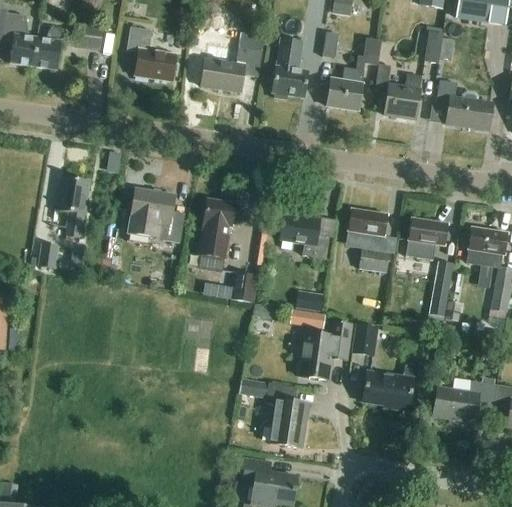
[(332,0),(331,12),(349,15),(351,0),(332,0)]
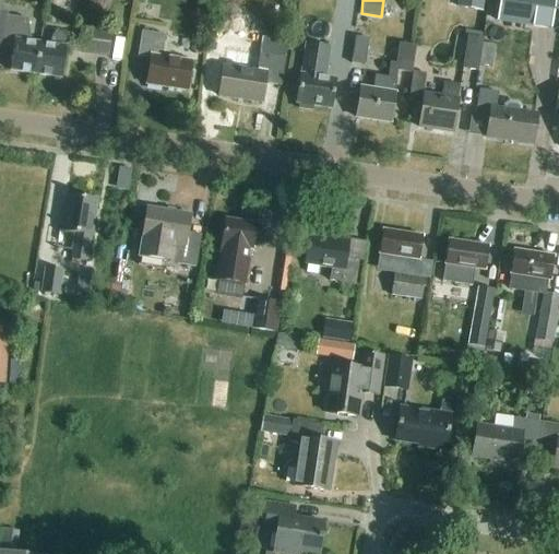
[(499,0),(496,20),(550,27),(554,7),(555,0),(499,0)]
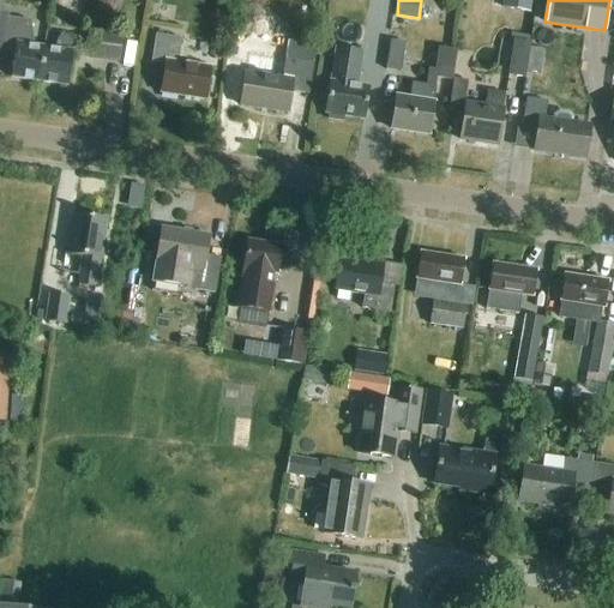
[(40,77),(46,43),(34,42),(31,17),(7,13),(7,12),(0,10),(0,46),(2,46),(2,44),(16,47),(12,73),(40,77)]
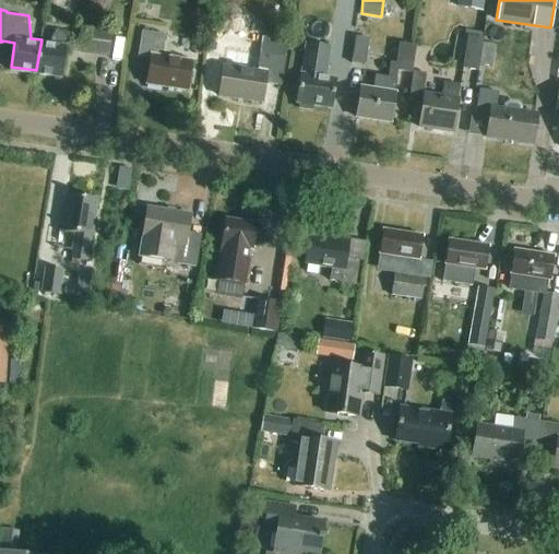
[(108,49),(111,27),(81,22),(78,44),(108,49)]
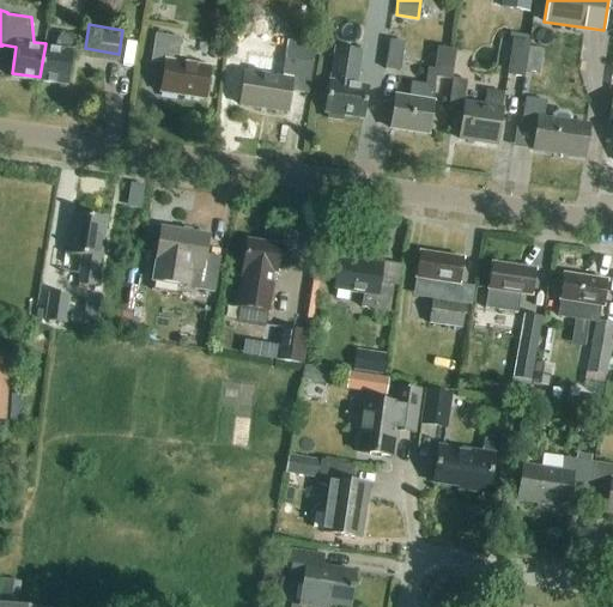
[(46,43),(40,77),(67,82),(71,53),(76,54),(78,32),(60,30),(54,46),(46,43)]
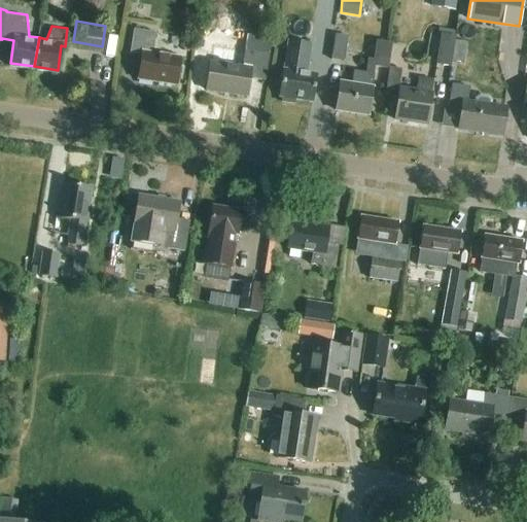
[(181,55),(153,50),(156,30),(134,27),(130,51),(142,54),(138,76),(177,82),(181,55)]
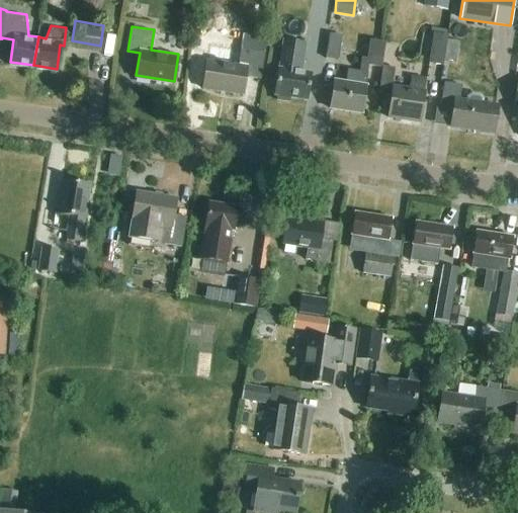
[(243,31),(239,62),(209,58),(203,86),(243,92),(246,75),(262,77),(267,36),(243,31)]
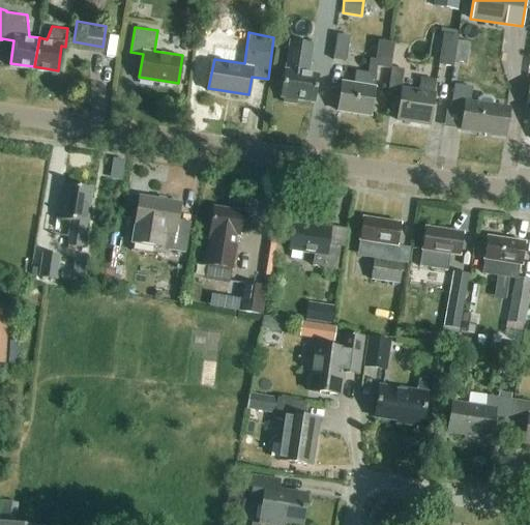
[(337,32),(334,50),(333,58),(348,60),(351,34),(337,32)]
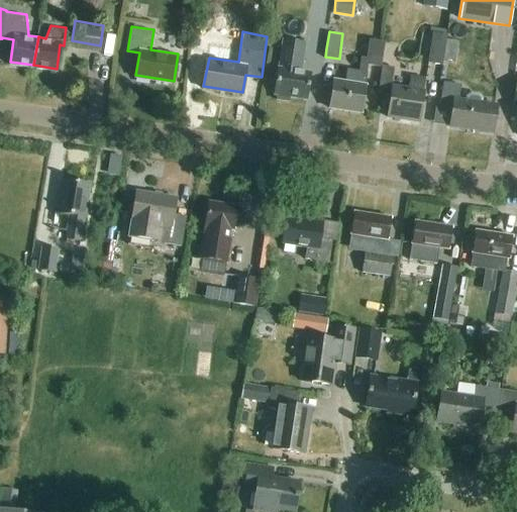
[(442,64),(445,41),(446,33),(433,31),(428,62),(442,64)]
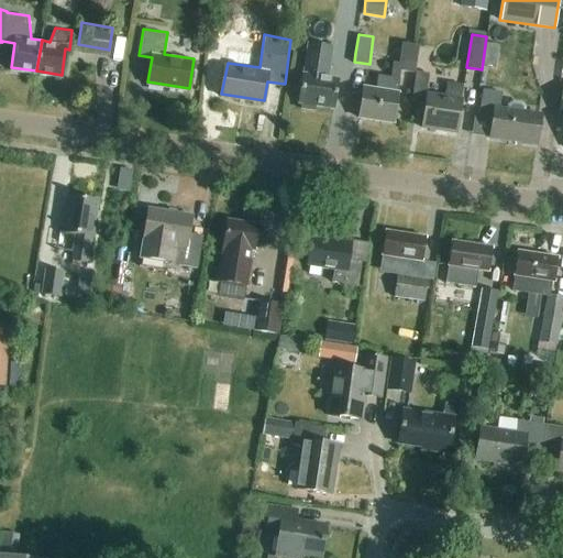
[(394,61),(392,75),(378,74),(377,87),(363,85),(359,116),(395,121),(399,76),(400,68),(415,70),(420,43),(403,41),(399,62),(394,61)]
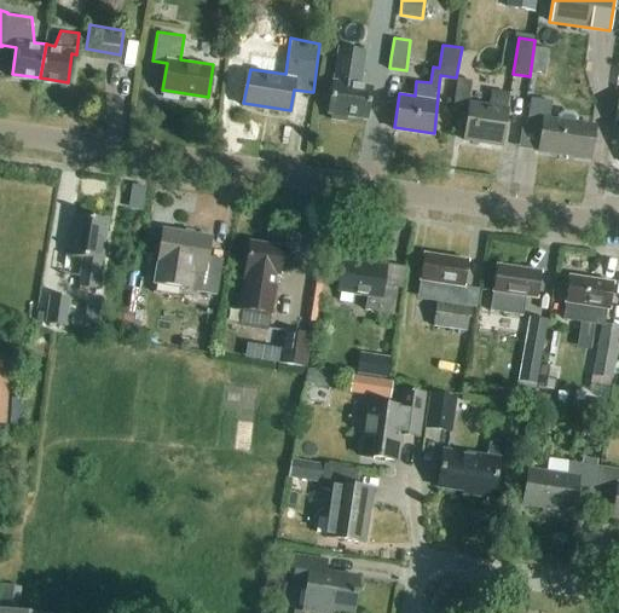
[(368,116),(372,85),(360,84),(365,50),(339,46),(329,110),(333,111),(331,117),(346,120),(346,113),(368,116)]
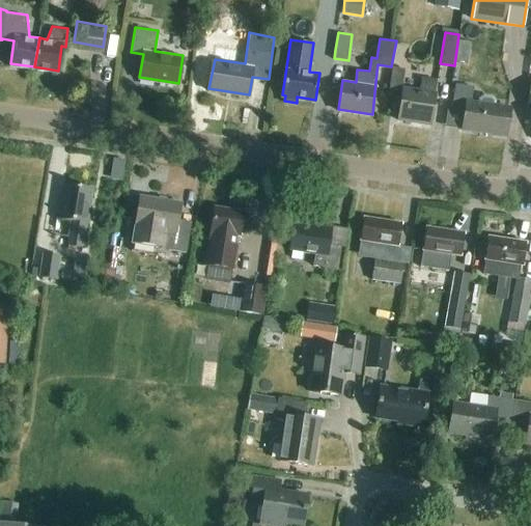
[(435,90),(437,79),(422,77),(420,88),(402,86),(401,95),(398,118),(430,123),(436,90),(435,90)]
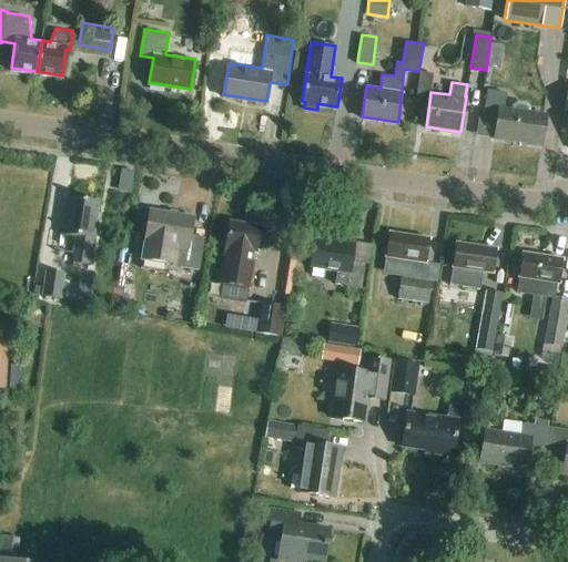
[(415,100),(429,102),(430,92),(430,89),(417,87),(415,100)]
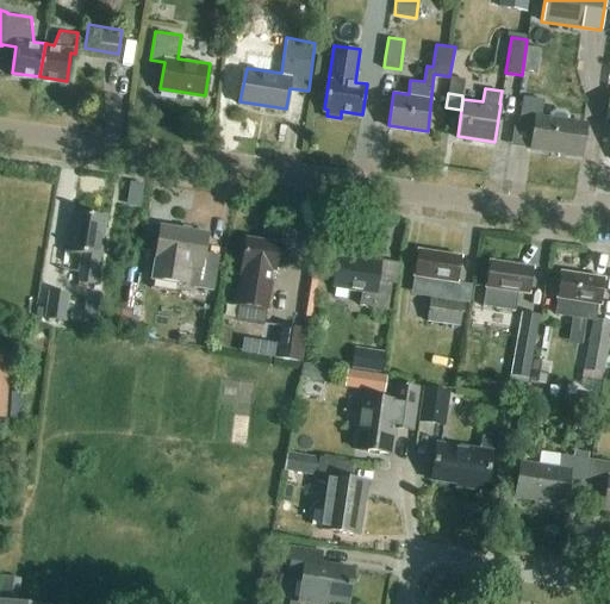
[(540,117),(543,98),(523,94),(518,130),(533,132),(530,148),(582,155),(586,123),(540,117)]
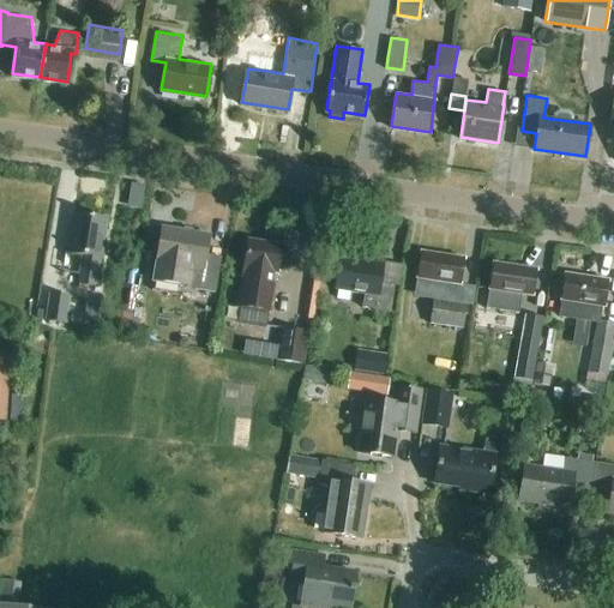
[(97,286),(101,256),(108,218),(73,212),(67,250),(82,252),(78,282),(97,286)]
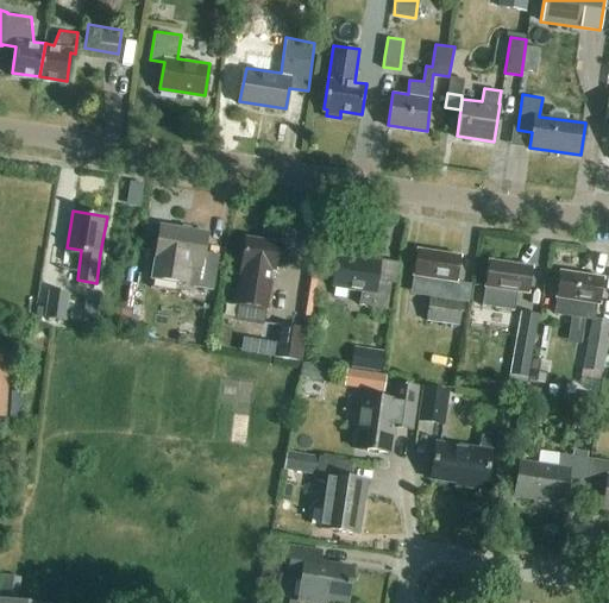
[(220,253),(205,250),(208,232),(162,224),(152,276),(189,283),(214,288),(220,253)]
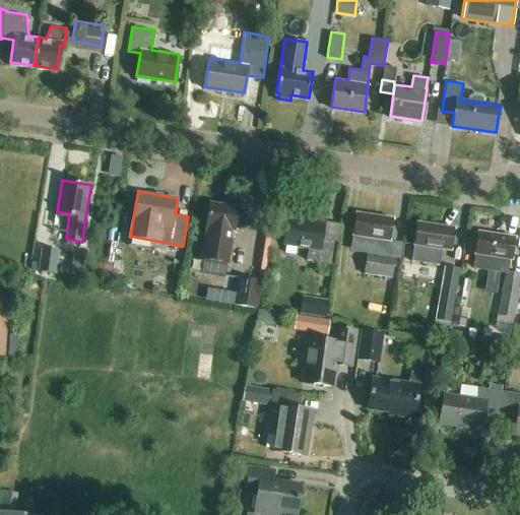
[(210,202),(205,234),(206,234),(202,258),(229,262),(233,238),(235,238),(240,206),(237,206),(238,202),(225,200),(224,204),(210,202)]
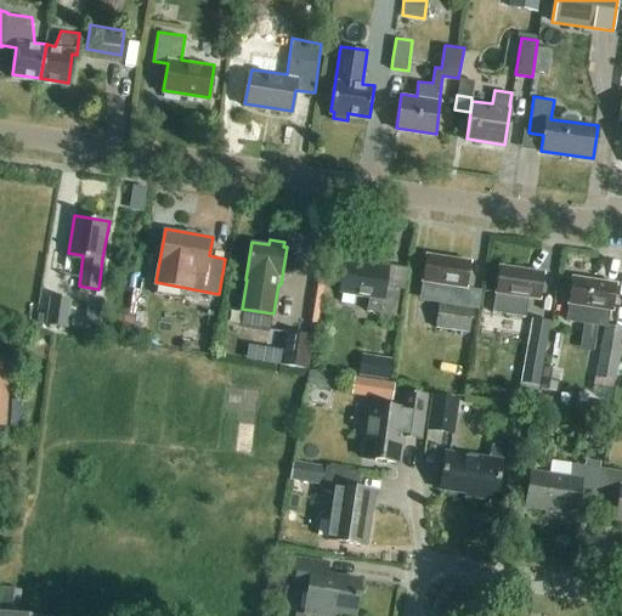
[(399,287),(386,284),(391,255),(375,253),(375,258),(346,253),(340,290),(367,295),(365,309),(394,315),(399,287)]
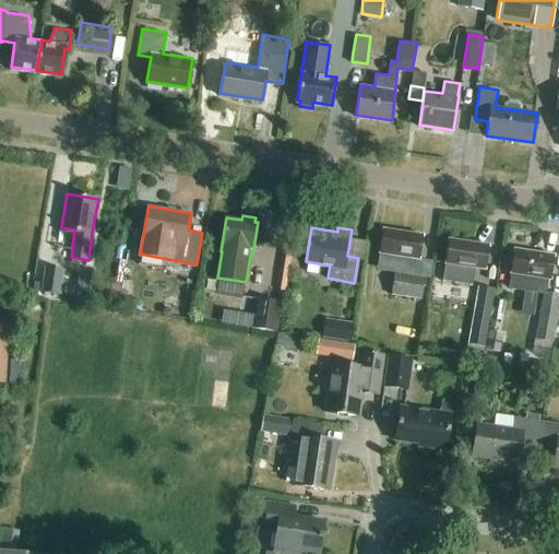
[(419,257),(424,234),(383,227),(379,250),(419,257)]
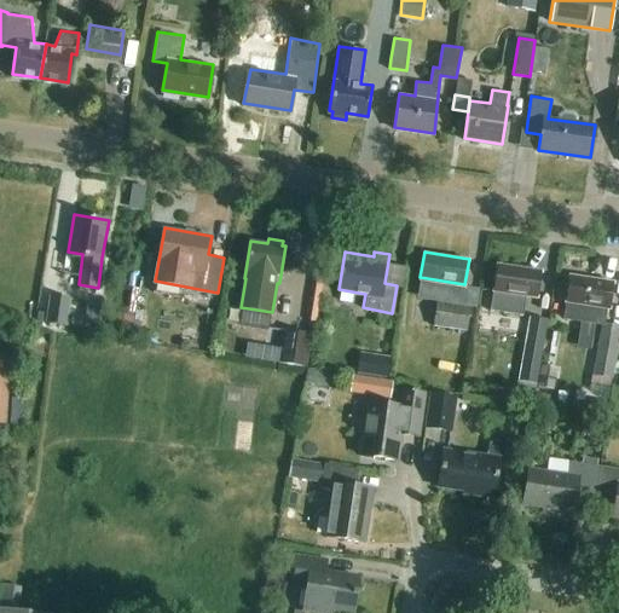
[(543,270),(497,262),(490,310),(524,314),(527,294),(538,296),(543,270)]
